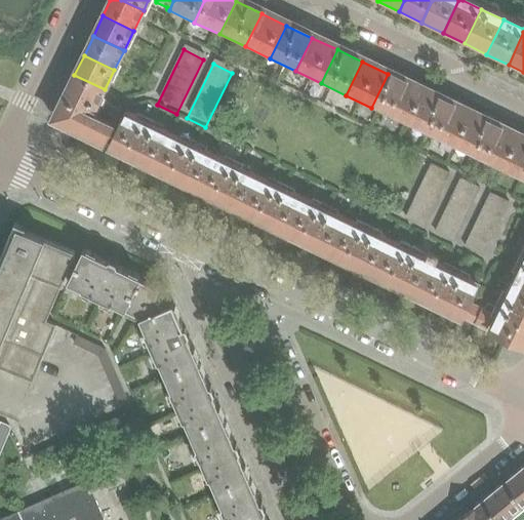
[(388,74),(371,108),(397,120),(412,86),(388,74)]
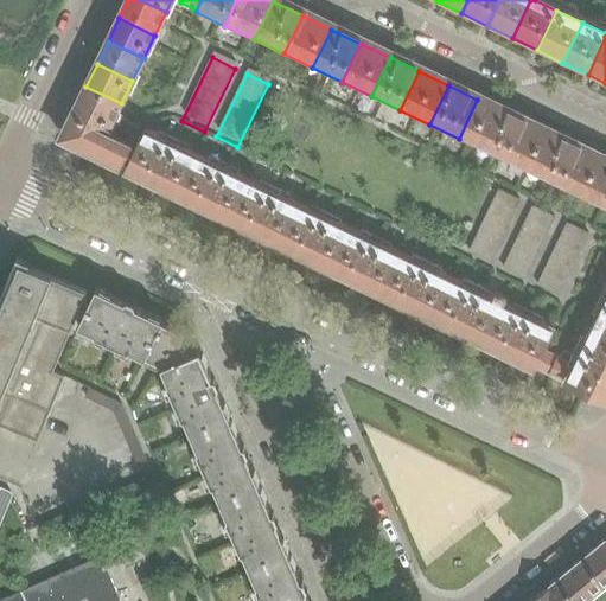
[(85,87),(75,110),(109,127),(121,103),(85,87)]
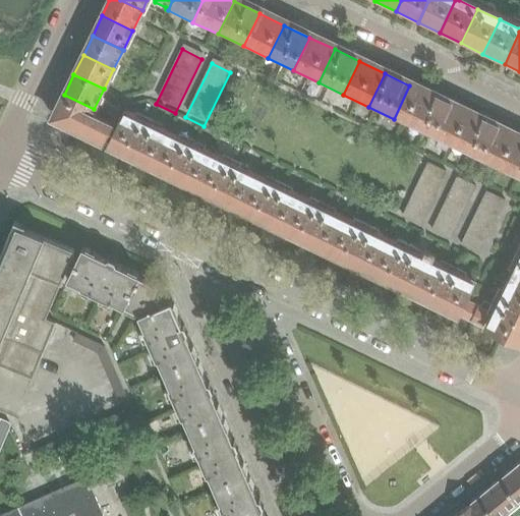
[(418,131),(435,98),(409,86),(394,119),(418,131)]
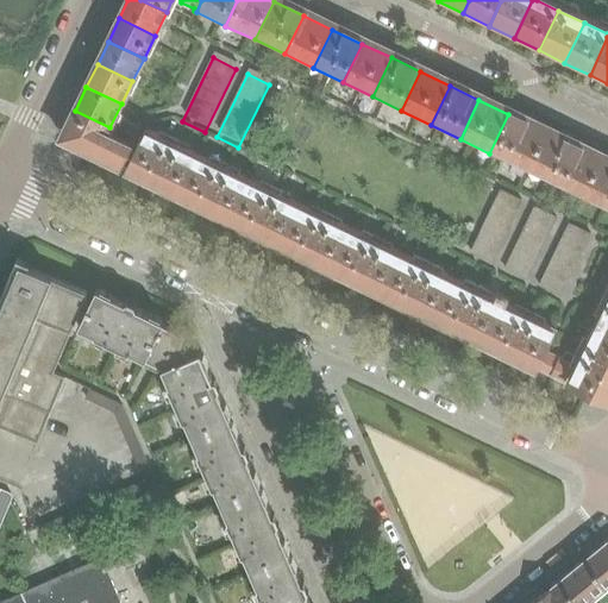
[(104,139),(110,127),(75,111),(62,138),(63,138),(64,144),(64,145),(119,173),(119,171),(118,170),(127,150),(104,139)]
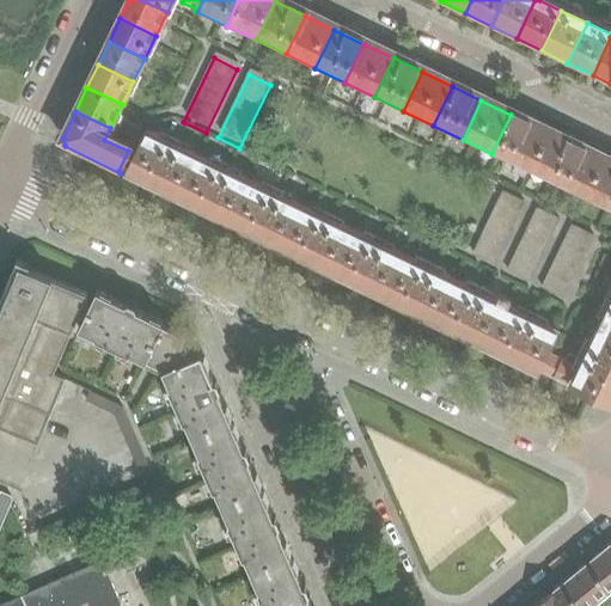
[(511,115),(492,154),(521,167),(541,129),(511,115)]
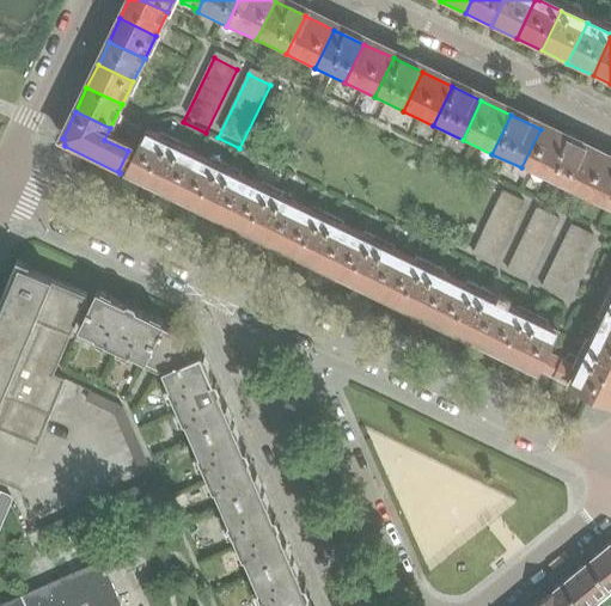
[(136,133),(121,126),(116,136),(132,144),(136,133)]
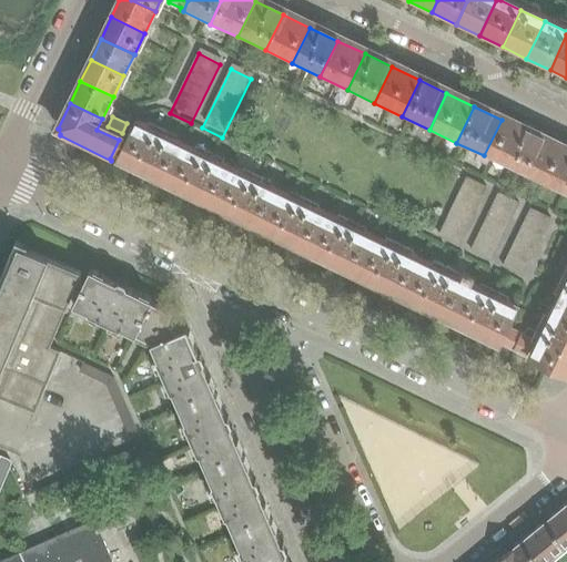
[(512,169),(528,133),(502,120),(484,155),(512,169)]
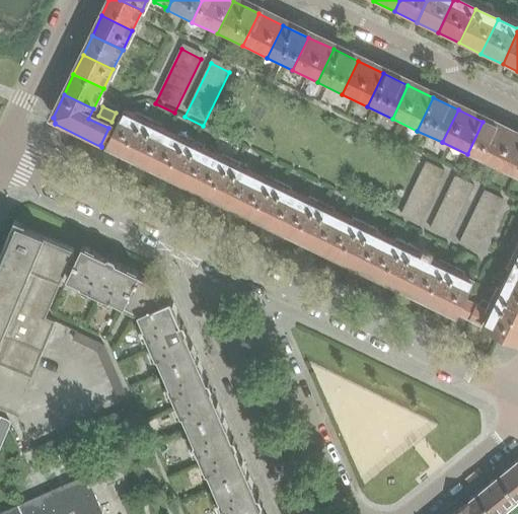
[(104,148),(129,160),(145,126),(124,115),(106,148),(105,147),(104,148)]
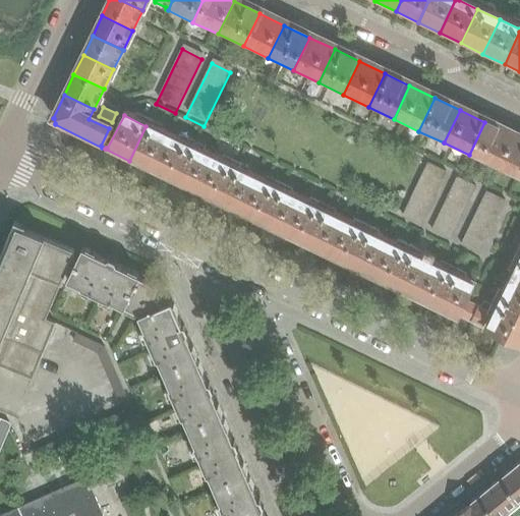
[(484,122),(469,155),(494,167),(510,134),(484,122)]
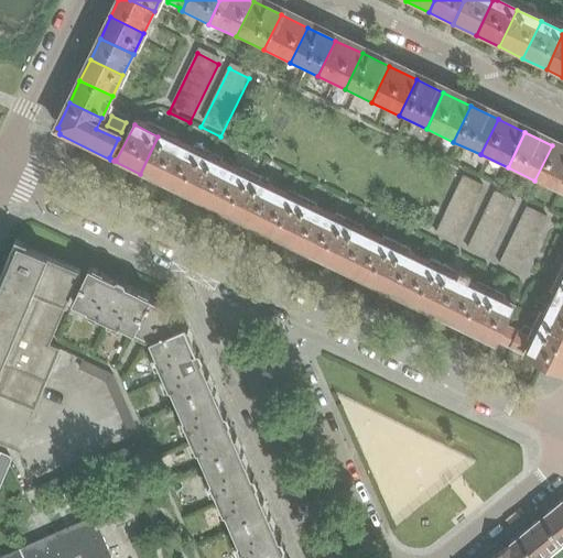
[(182,148),(158,137),(140,174),(163,185),(182,148)]
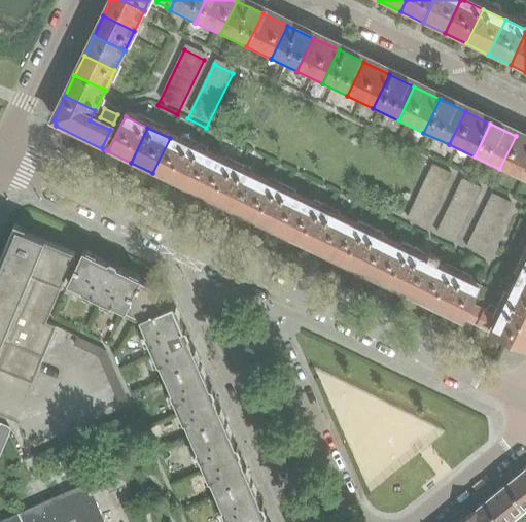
[(525,181),(525,178),(525,140),(516,136),(499,169),(525,181)]
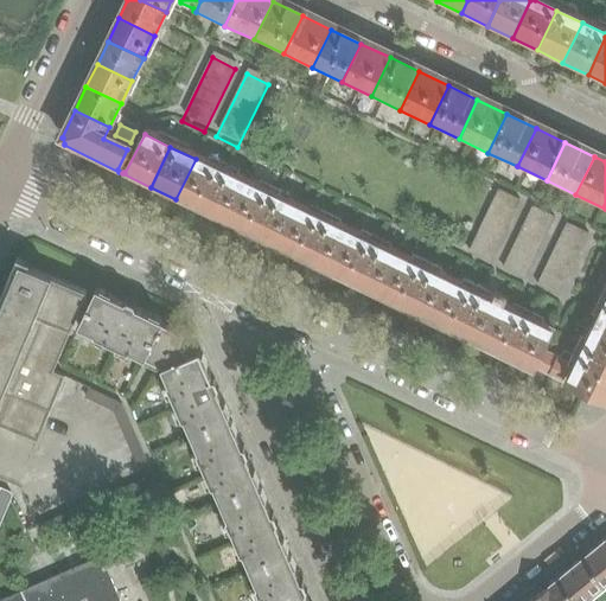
[(196,159),(176,199),(202,212),(221,172),(196,159)]
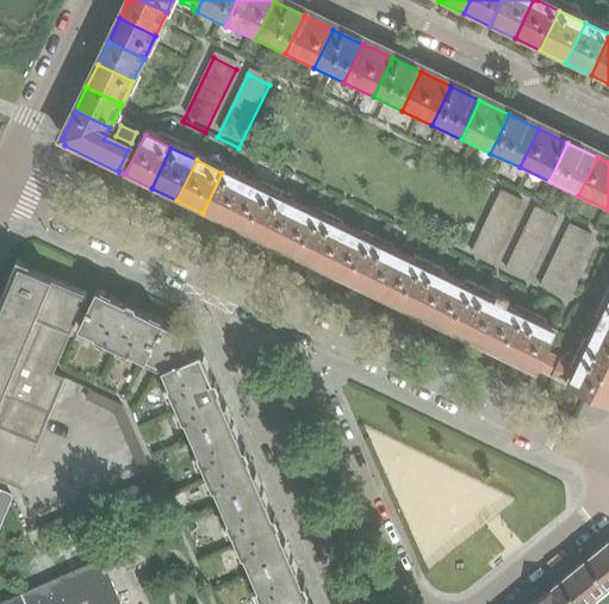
[(247,185),(222,173),(203,213),(228,225),(247,185)]
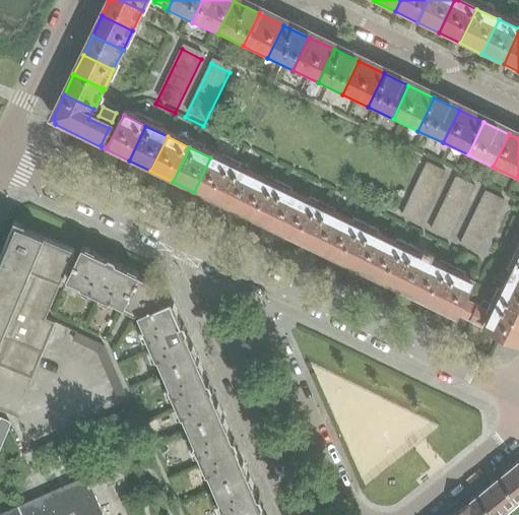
[(215,202),(233,168),(210,157),(194,192),(215,202)]
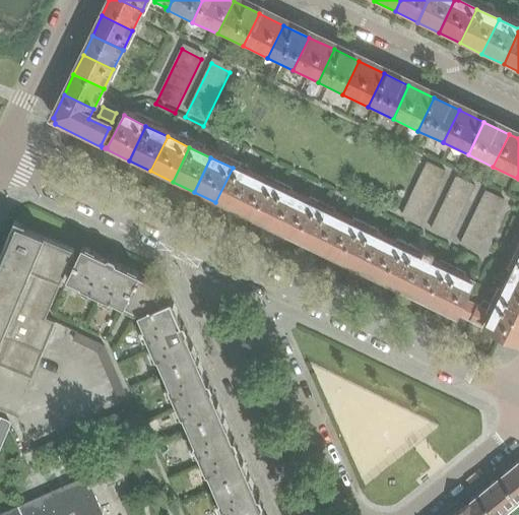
[(444,176),(425,167),(399,220),(418,230),(444,176)]
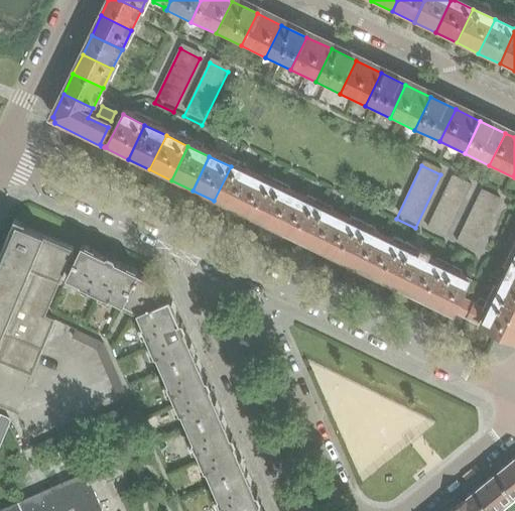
[(252,177),(231,166),(214,201),(236,212),(252,177)]
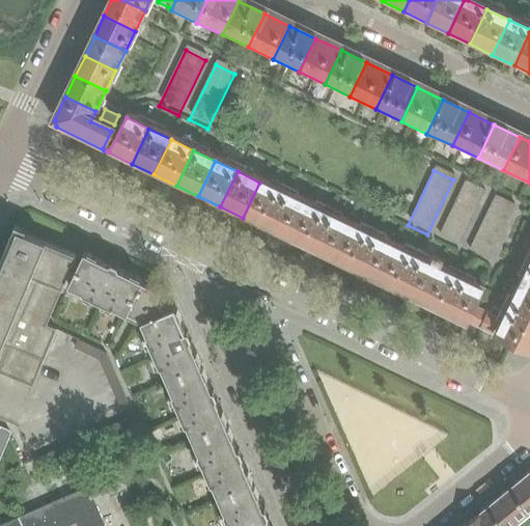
[(265,228),(282,193),(259,183),(243,218),(265,228)]
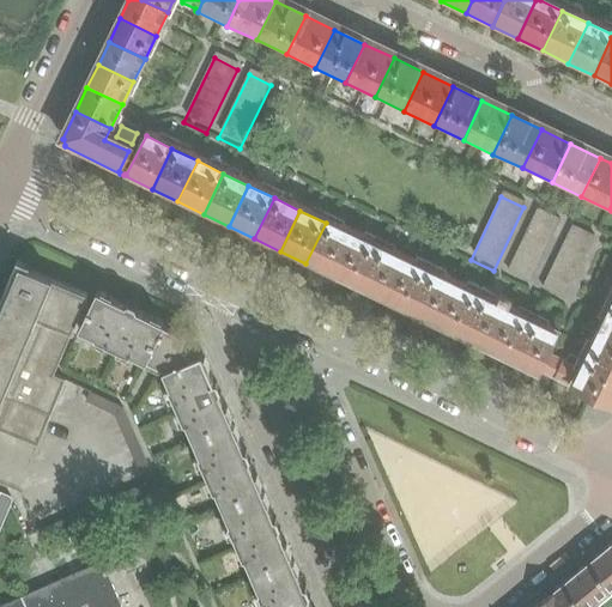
[(557,224),(535,213),(506,277),(527,287),(557,224)]
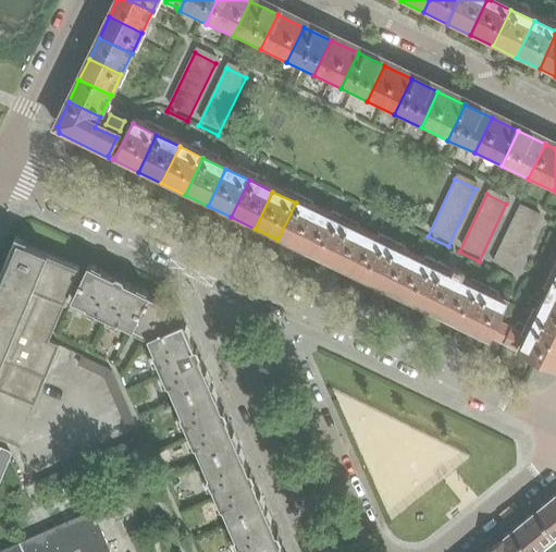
[(319,213),(296,203),(278,240),(300,250),(319,213)]
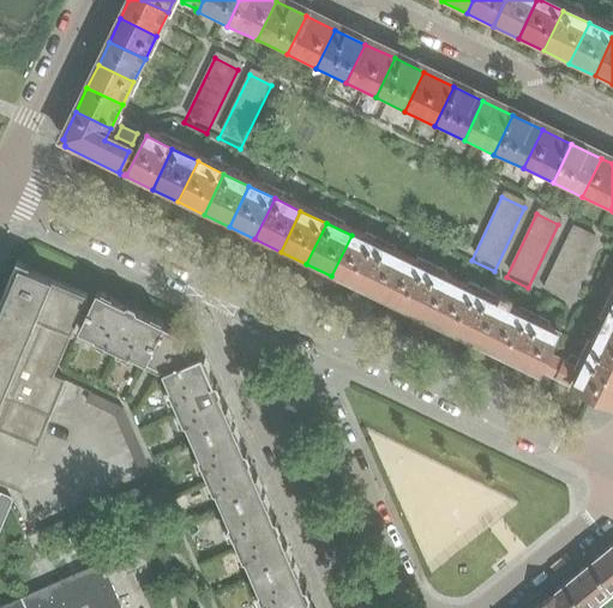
[(594,242),(571,230),(540,294),(563,306),(594,242)]
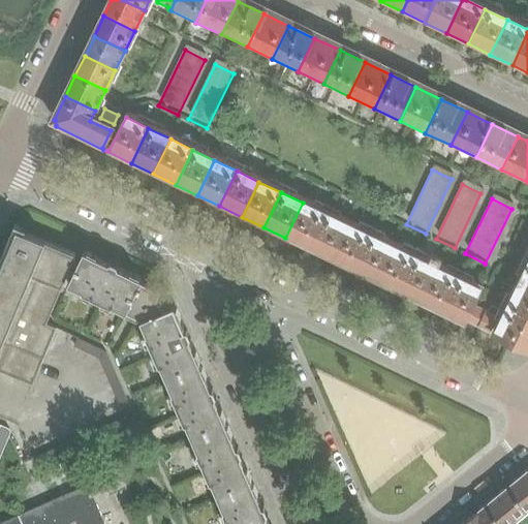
[(303,203),(285,238),(308,249),(324,214),(303,203)]
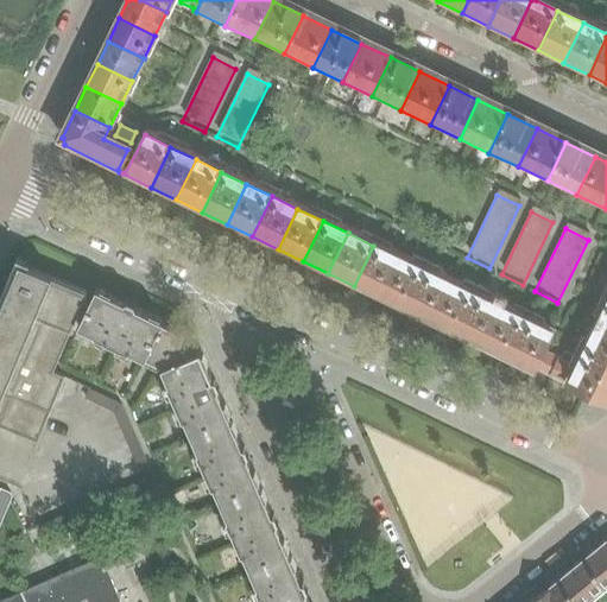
[(399,258),(373,246),(354,286),(379,298),(399,258)]
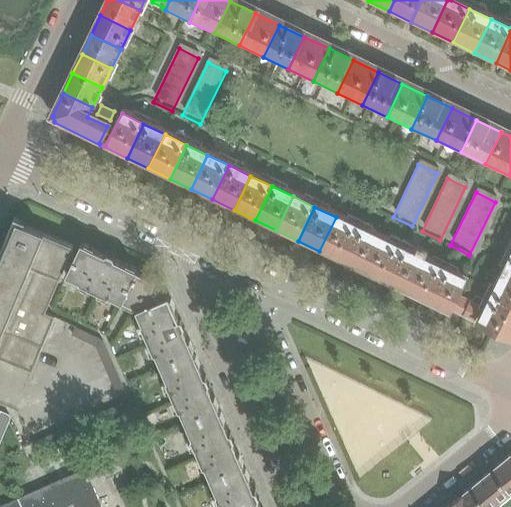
[(340,261),(357,228),(336,217),(319,251),(340,261)]
